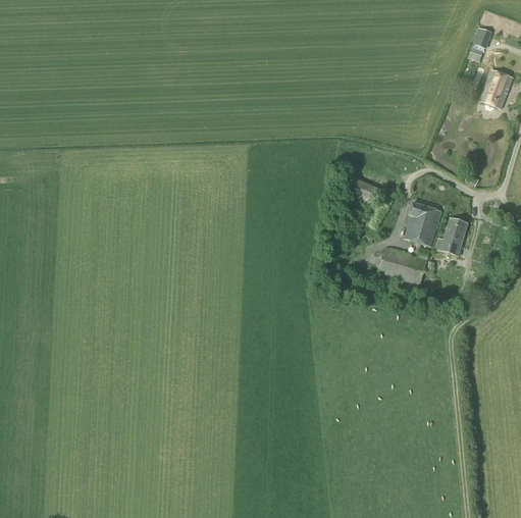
[(486,47),(491,31),(478,26),(469,53),(470,53),(479,57),(480,57),(484,46),(486,47)]
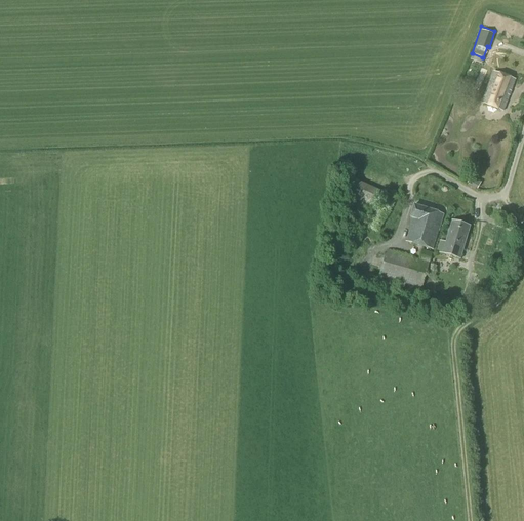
[(504,108),(516,76),(495,68),(483,99),(504,108)]
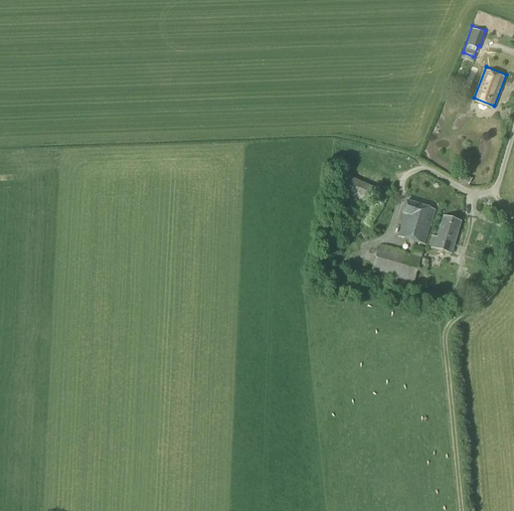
[(465,170),(460,176),(469,182),(473,176),(465,170)]
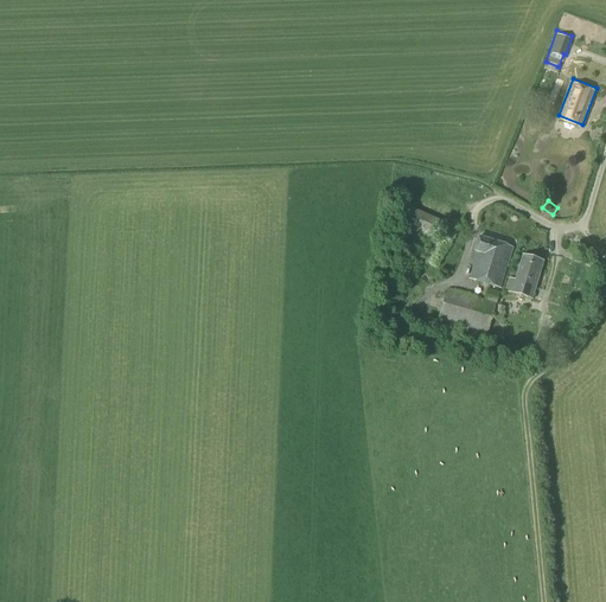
[(502,285),(514,243),(479,234),(476,248),(479,248),(471,275),(502,285)]
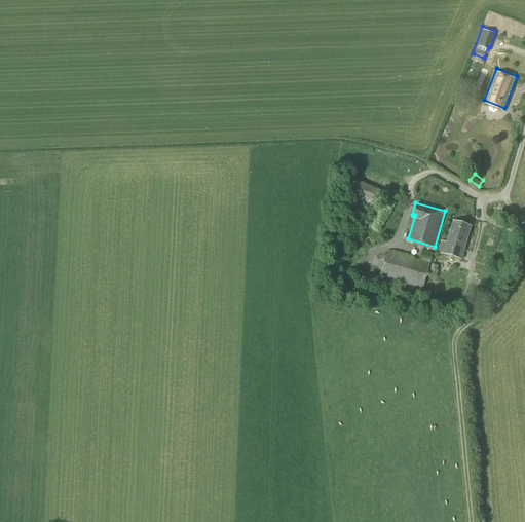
[(461,257),(472,223),(453,218),(447,239),(442,237),(439,250),(461,257)]
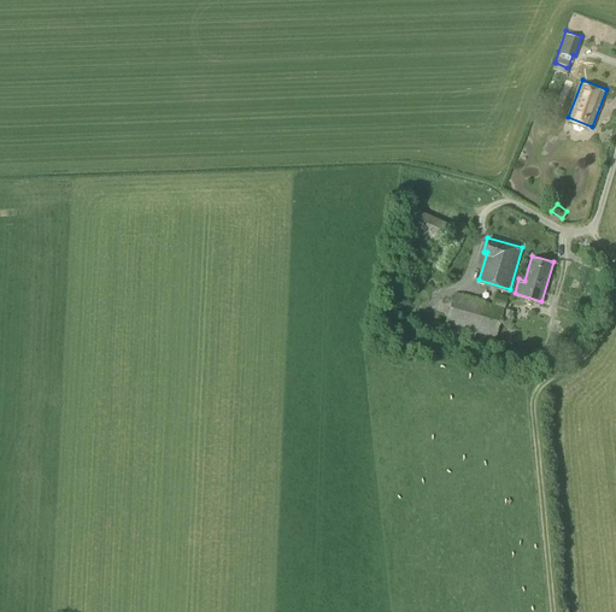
[(497,335),(509,293),(496,289),(493,301),(455,290),(444,328),(467,334),(468,331),(476,334),(477,329),(497,335)]
